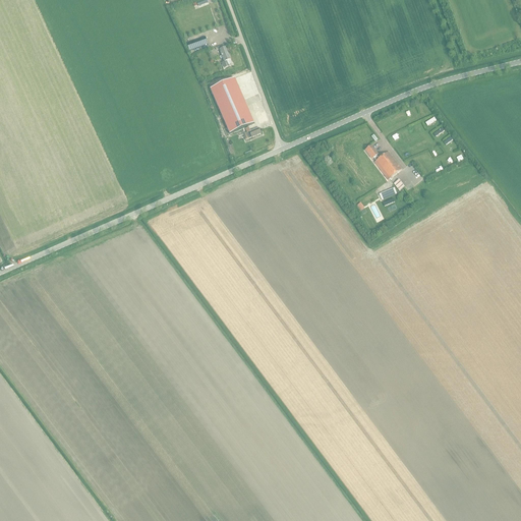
[(177,6),(181,21),(187,20),(182,5),(177,6)]
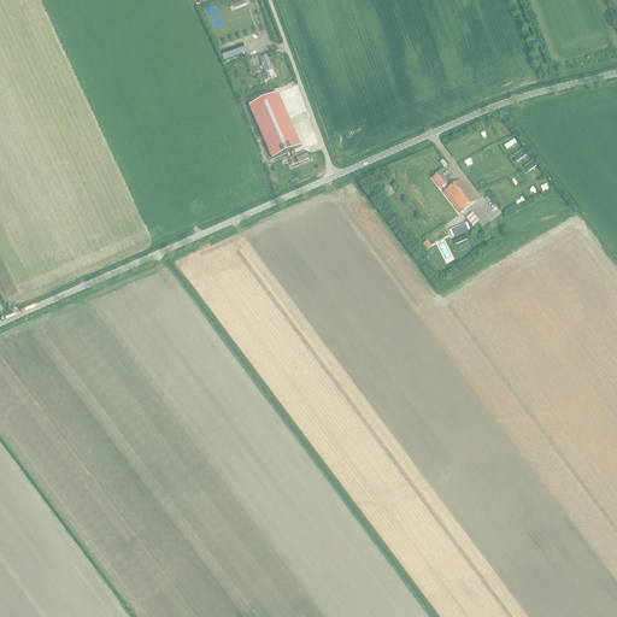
[(244,43),(221,52),(224,60),(246,52),(244,43)]
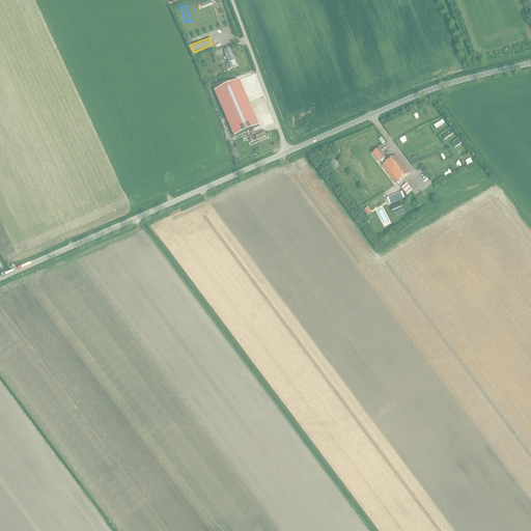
[(229,49),(229,50),(226,44),(218,47),(220,52),(222,51),(223,52),(224,51),(226,57),(227,60),(228,63),(226,64),(228,70),(236,66),(233,57),(232,57),(229,49)]
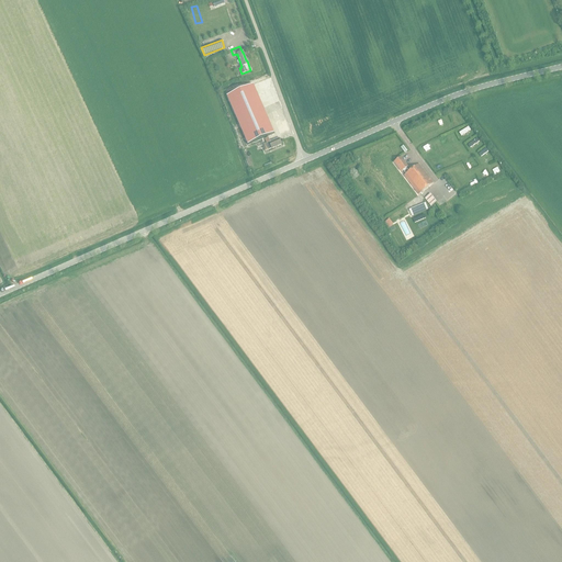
[(254,86),(227,97),(248,145),(274,134),(254,86)]
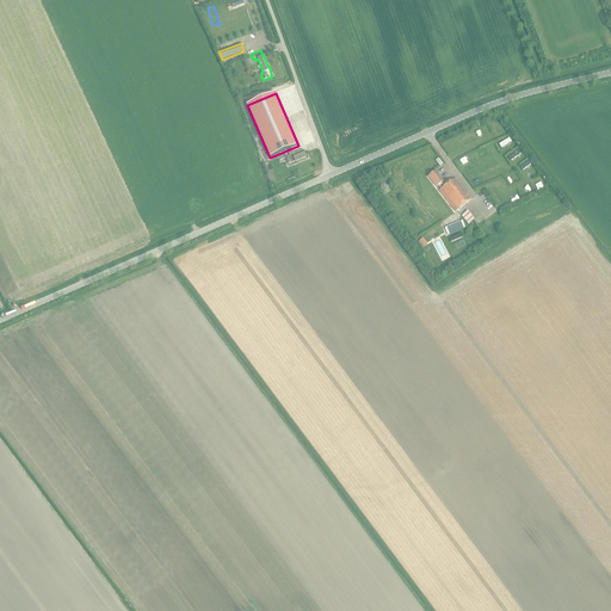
[(290,156),(285,159),(288,165),(291,164),(307,158),(303,150),(298,153),(294,154),(291,150),(288,152),(290,156)]
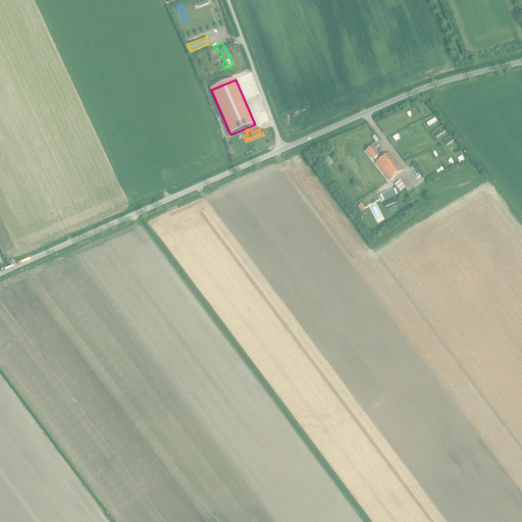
[(434,155),(439,151),(435,146),(430,150),(434,155)]
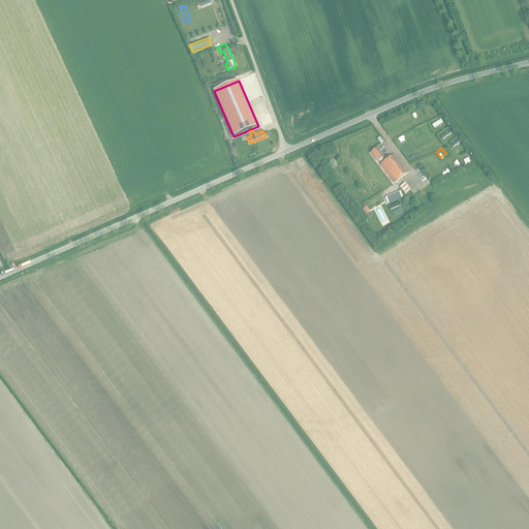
[(394,155),(384,162),(382,159),(383,158),(377,149),(371,154),(377,162),(379,161),(381,164),(380,165),(394,184),(408,174),(394,155)]
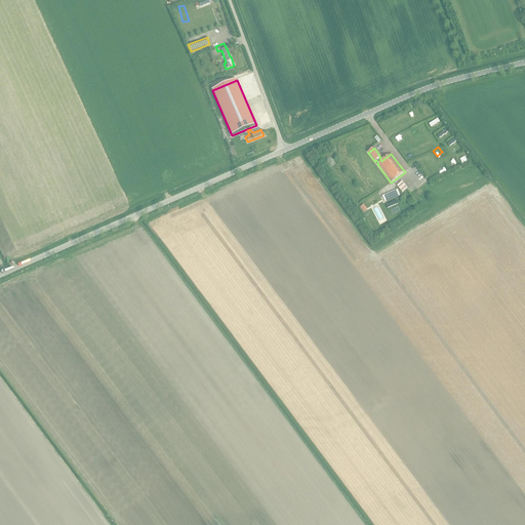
[(397,186),(402,193),(407,189),(402,182),(397,186)]
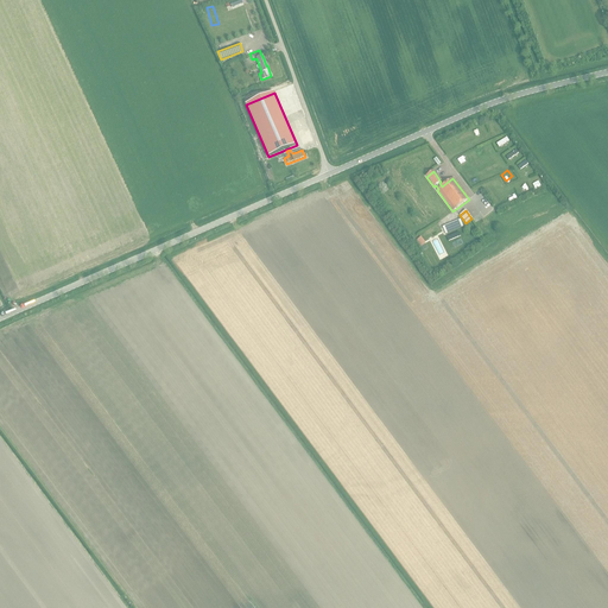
[(443,227),(445,234),(463,227),(460,220),(443,227)]
